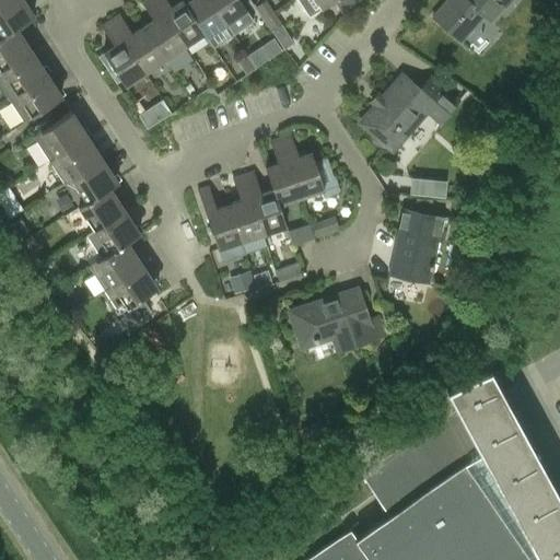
[(0,34),(1,34),(2,35),(15,26),(16,27),(33,16),(22,0),(4,0),(0,3),(0,34)]
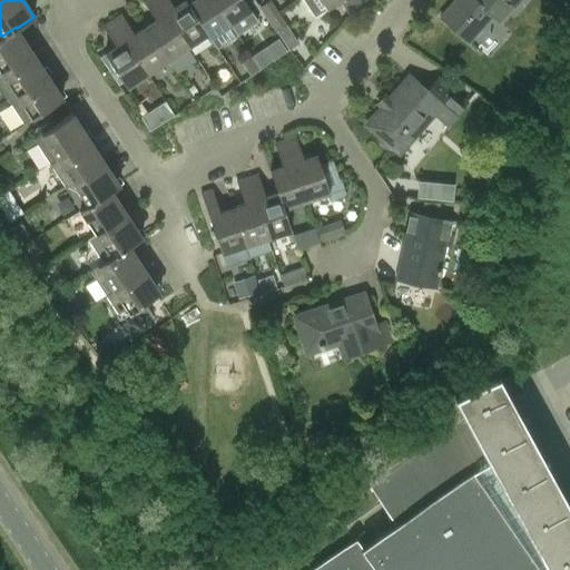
[(168,61),(187,48),(156,0),(144,0),(144,1),(157,21),(146,28),(168,61)]
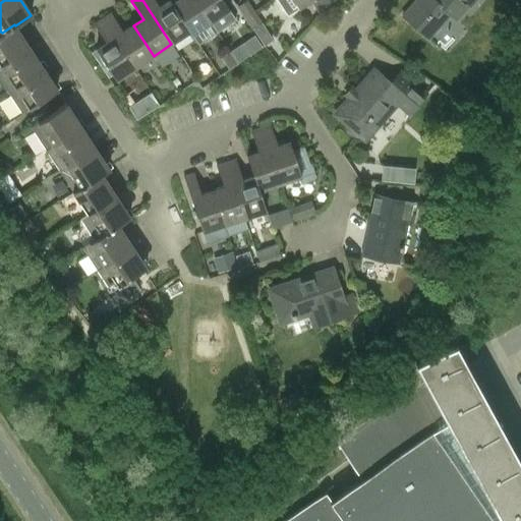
[(155,0),(142,0),(171,44),(189,32),(172,4),(170,1),(160,7),(155,0)]
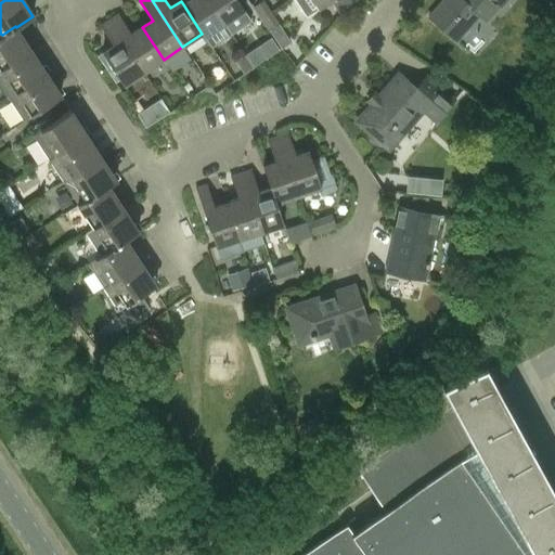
[(189,0),(183,4),(202,34),(204,37),(223,24),(207,0),(189,0)]
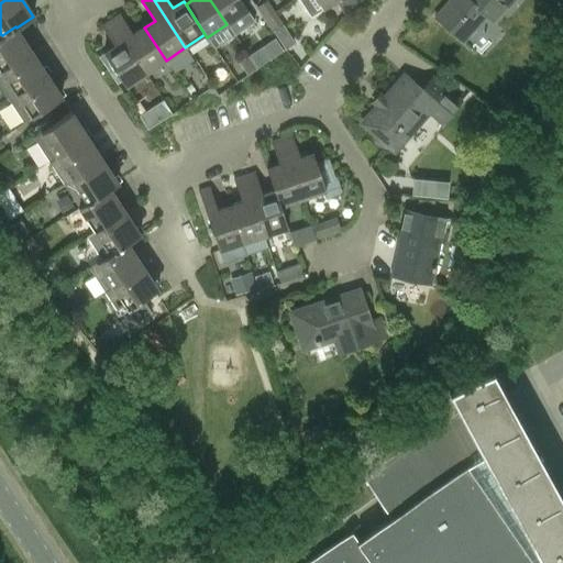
[(255,22),(247,11),(240,0),(210,0),(227,24),(228,24),(234,35),(255,22)]
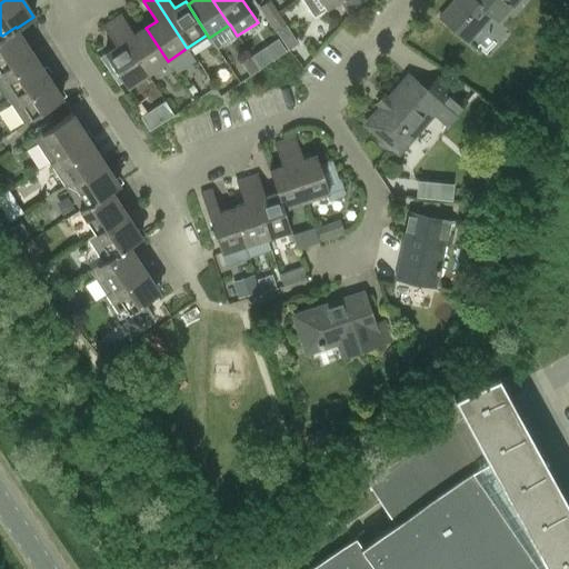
[(301,0),(313,18),(327,9),(327,10),(341,0),(301,0)]
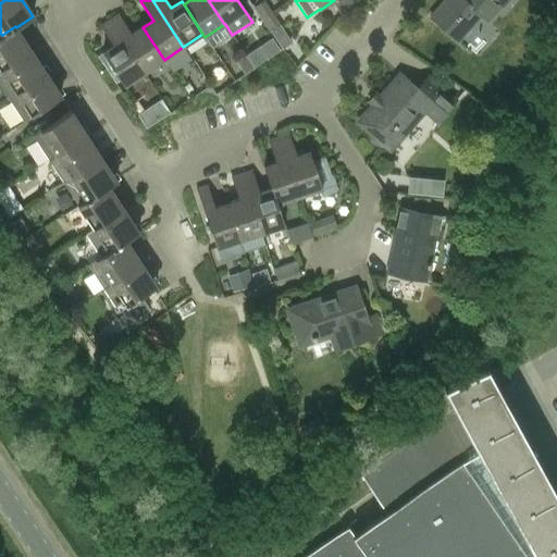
[(444,0),(428,19),(457,44),(480,16),(486,22),(505,0),(511,0),(514,1),(515,0),(444,0)]
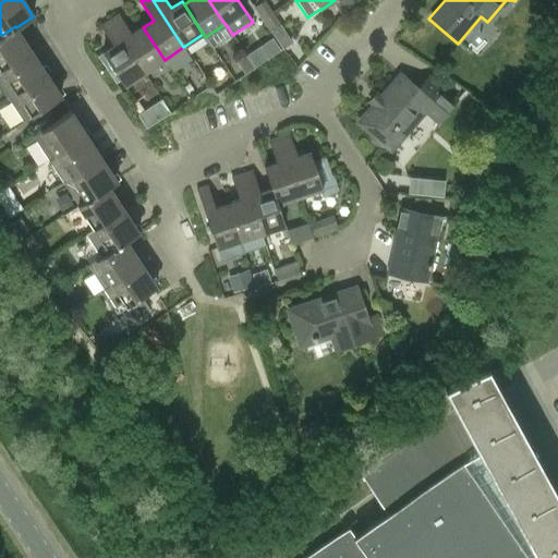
[(253,8),(261,20),(271,13),(264,1),(253,8)]
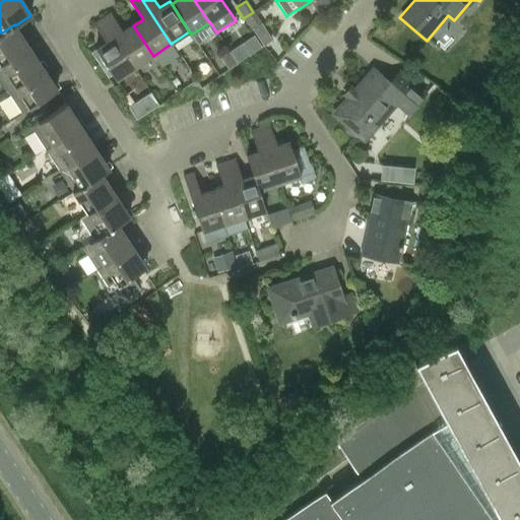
[(251,29),(252,28),(260,22),(253,12),(243,18),(251,29)]
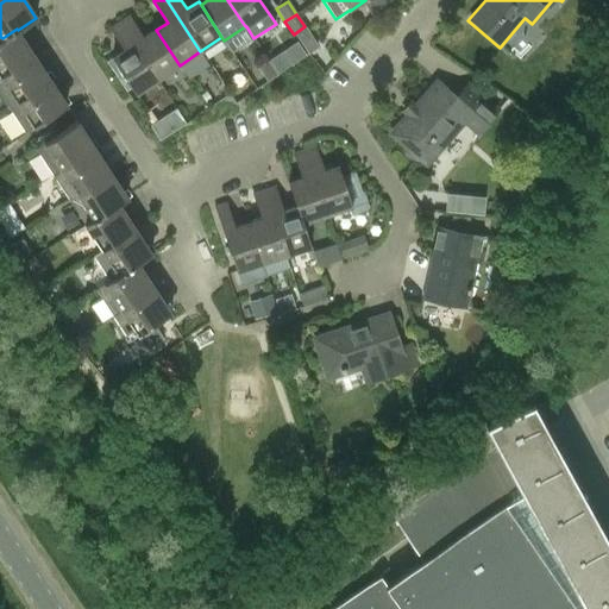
[(157,80),(180,66),(156,30),(144,38),(130,17),(120,23),(157,80)]
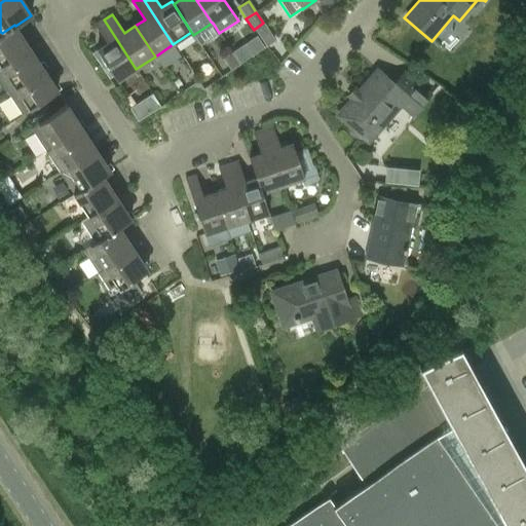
[(117,81),(136,69),(104,20),(95,26),(107,44),(97,50),(117,81)]
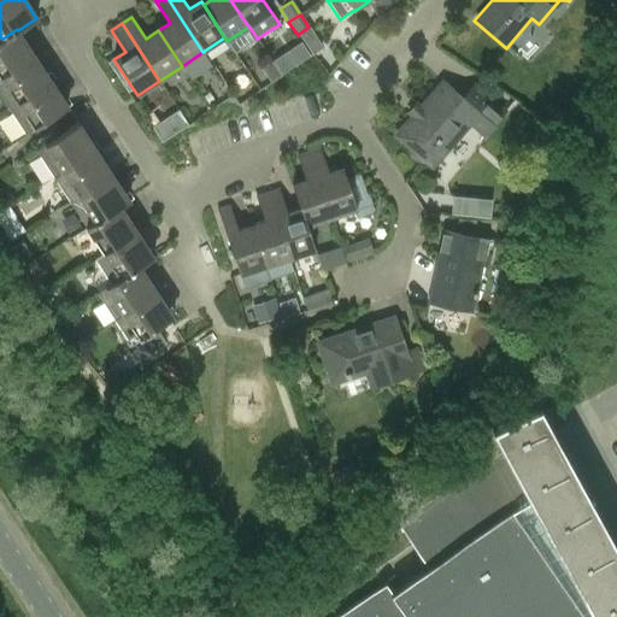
[(0,76),(34,54),(18,30),(17,29),(3,39),(1,37),(0,37),(0,76)]
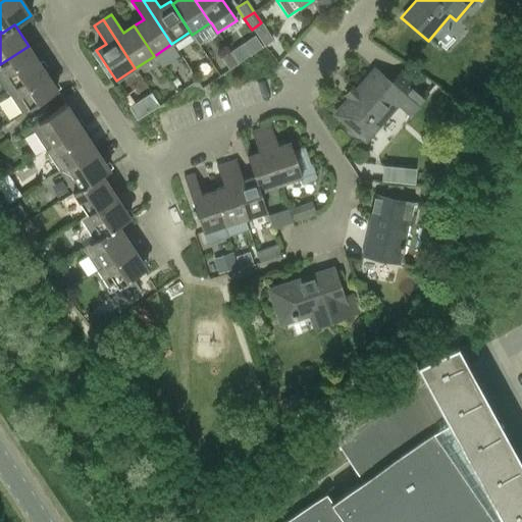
[(0,64),(0,65),(0,66),(5,73),(0,75),(0,81),(7,92),(14,88),(13,87),(43,67),(29,46),(0,64)]
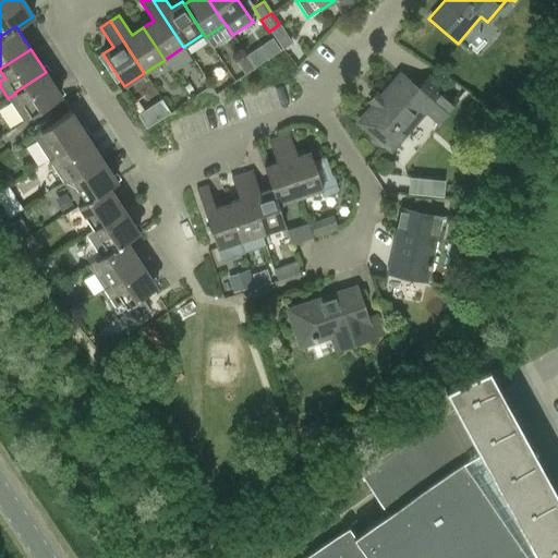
[(61,96),(46,72),(14,93),(15,94),(20,100),(13,105),(23,121),(61,96)]
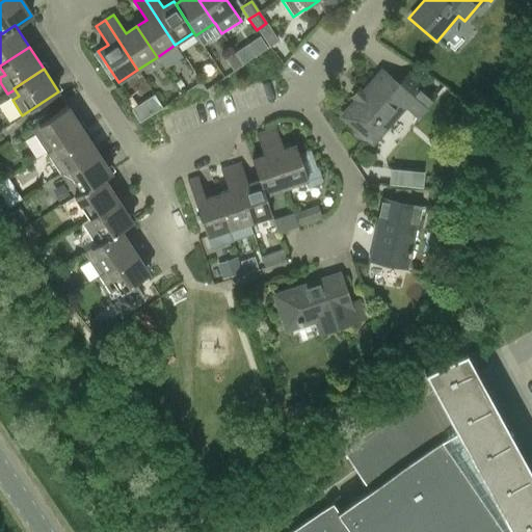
[(398,85),(381,71),(341,116),(356,130),(357,138),(369,148),(389,125),(384,122),(404,99),(421,113),(434,97),(408,74),(398,85)]
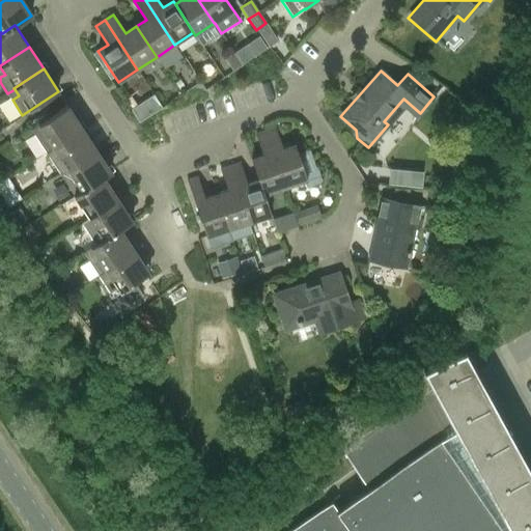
[(140,105),(132,111),(139,122),(151,114),(161,108),(155,98),(154,96),(140,105)]
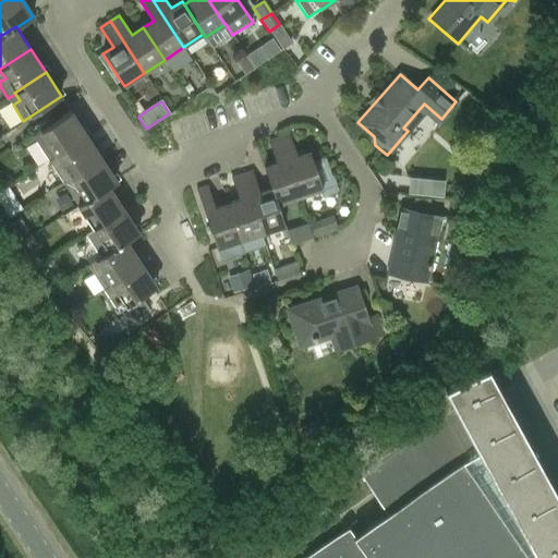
[(47,160),(56,155),(55,154),(86,134),(71,110),(39,131),(46,141),(38,145),(47,160)]
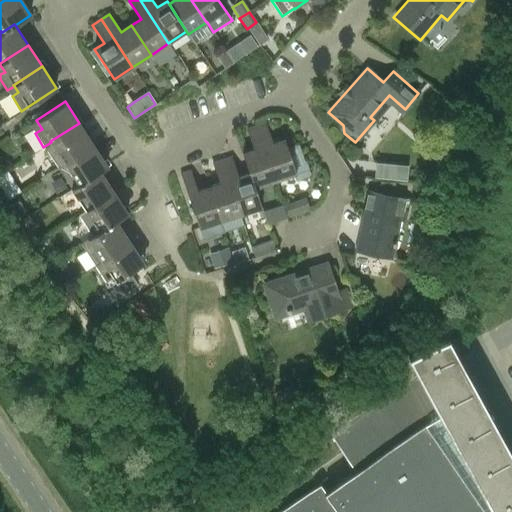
[(57,168),(65,163),(64,162),(93,144),(79,123),(50,141),(51,142),(55,149),(48,153),(57,168)]
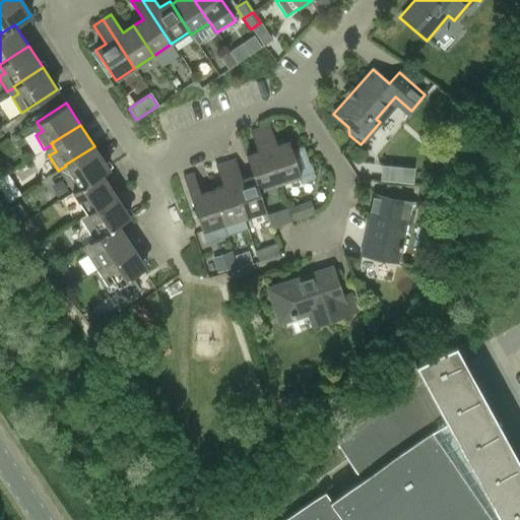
[(278,184),(298,177),(301,184),(316,179),(311,164),(309,165),(303,147),(291,151),(288,141),(277,145),(270,125),(260,128),(278,184)]
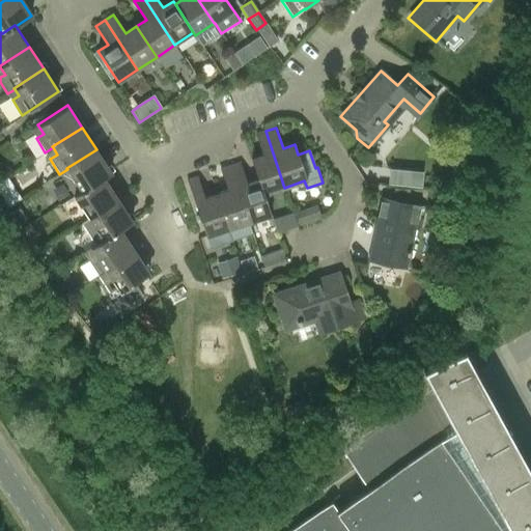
[(264,194),(284,188),(266,131),(256,135),(262,155),(251,159),(257,175),(264,194)]
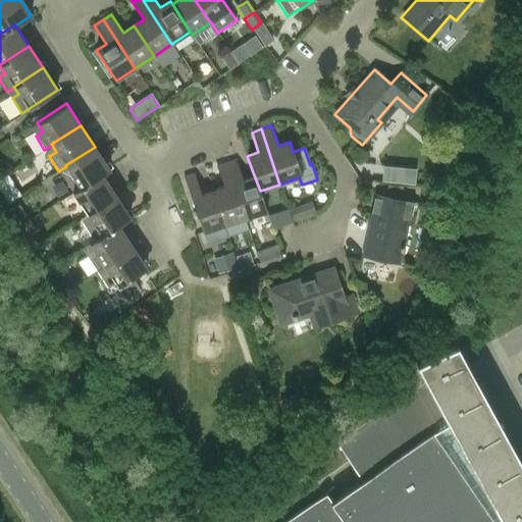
[(63,178),(71,191),(77,187),(80,188),(101,173),(109,169),(95,147),(65,165),(66,166),(70,174),(63,178)]
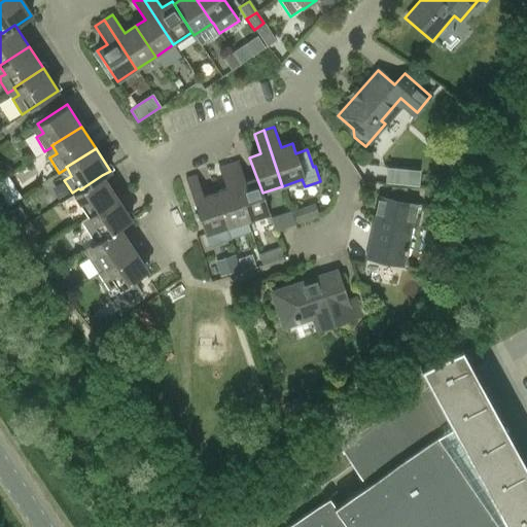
[(270,213),(262,192),(255,174),(245,177),(240,161),(229,165),(247,221),(270,213)]
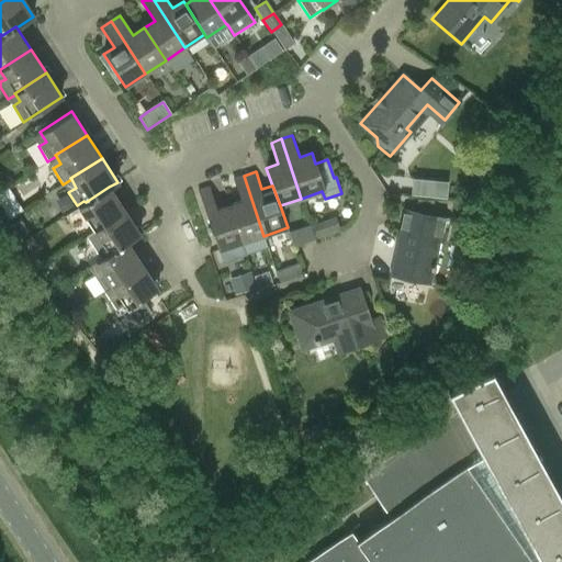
[(240,244),(263,236),(244,176),(233,179),(239,197),(227,201),(240,244)]
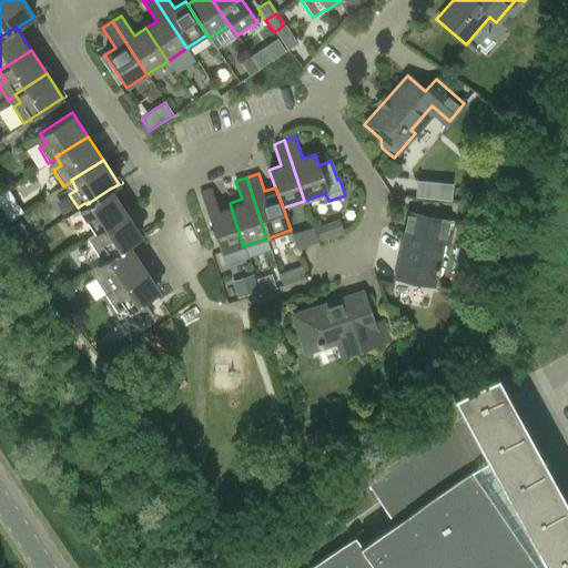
[(83,217),(92,232),(125,212),(110,189),(87,204),(84,203),(78,208),(77,209),(83,217)]
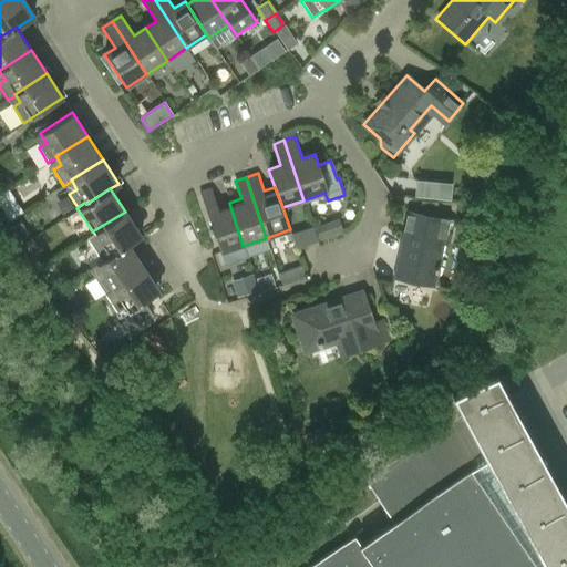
[(210,189),(199,193),(220,253),(243,246),(229,203),(217,207),(210,189)]
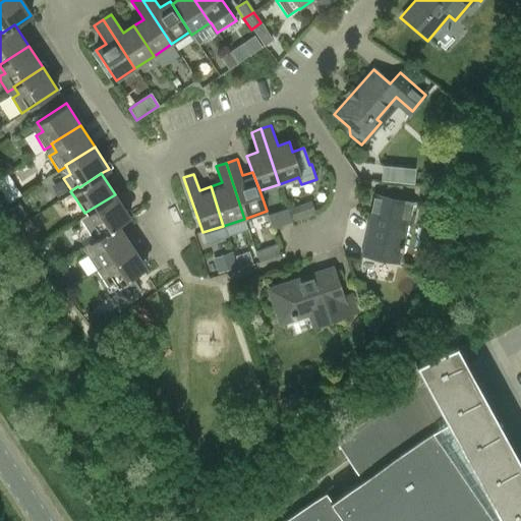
[(84,213),(85,214),(90,222),(83,226),(93,239),(99,234),(100,235),(118,224),(118,225),(130,218),(115,194),(84,213)]
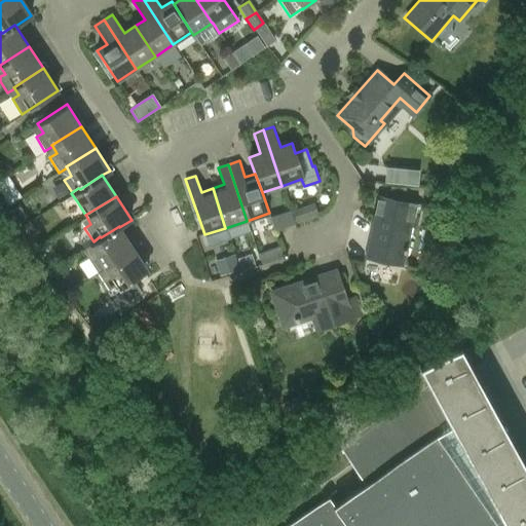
[(415,227),(419,204),(377,196),(364,259),(401,266),(410,226),(415,227)]
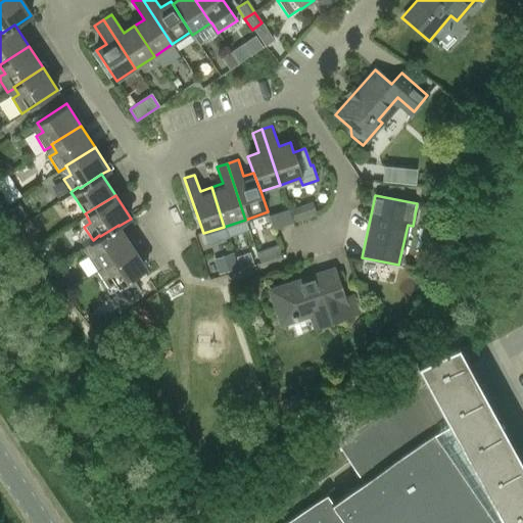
[(312,202),(289,210),(294,225),(317,217),(312,202)]
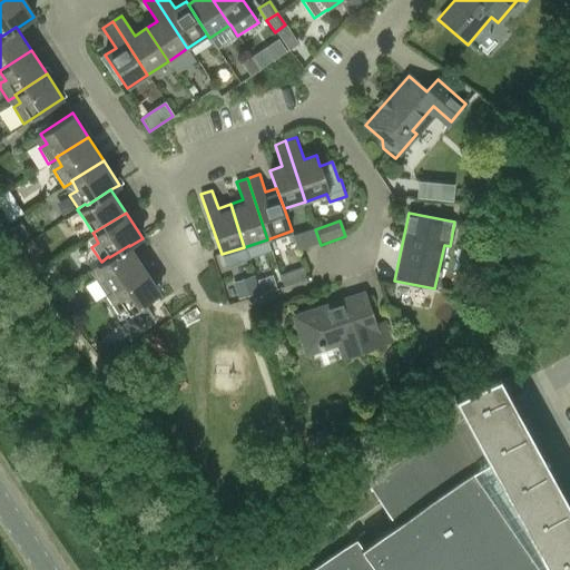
[(295,246),(314,245),(312,229),(293,232),(295,246)]
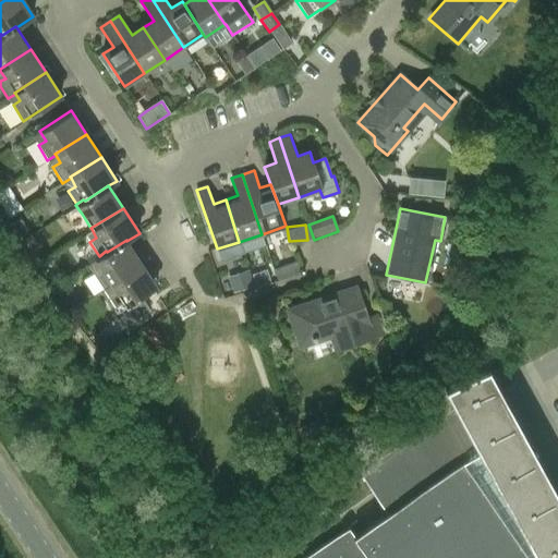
[(102,289),(110,283),(109,282),(141,263),(126,241),(126,240),(107,252),(106,251),(99,256),(94,259),(100,269),(94,273),(102,289)]
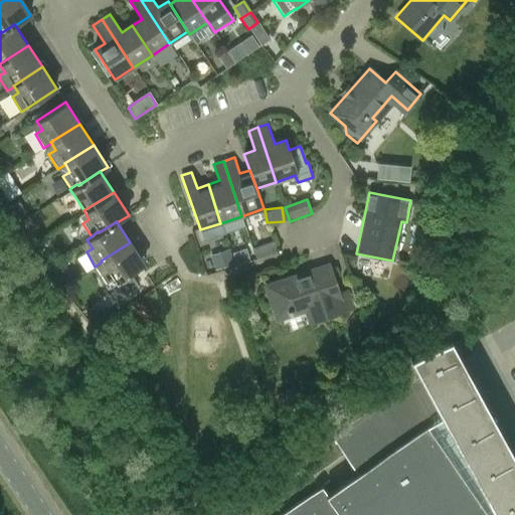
[(144,265),(130,242),(101,261),(102,262),(107,269),(100,274),(109,288),(116,283),(130,274),(144,265)]
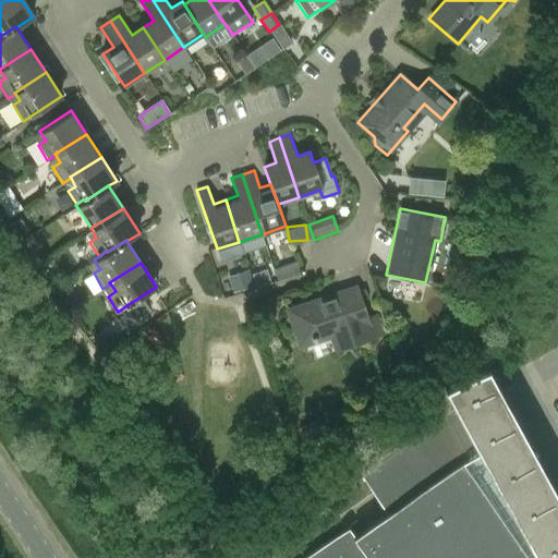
[(336,350),(383,334),(376,316),(366,319),(355,288),(288,311),(300,347),(331,336),(336,350)]
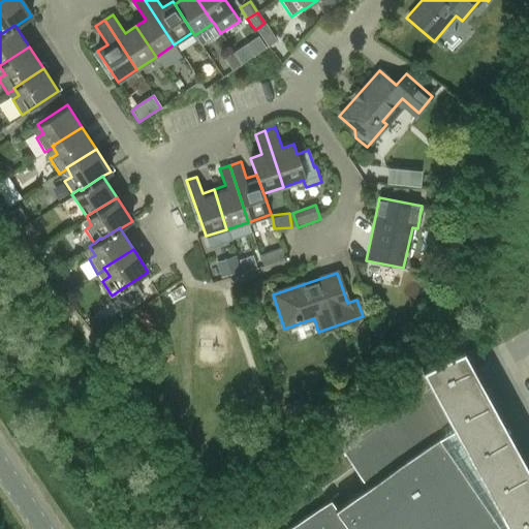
[(133,281),(119,290),(126,303),(141,292),(133,281)]
